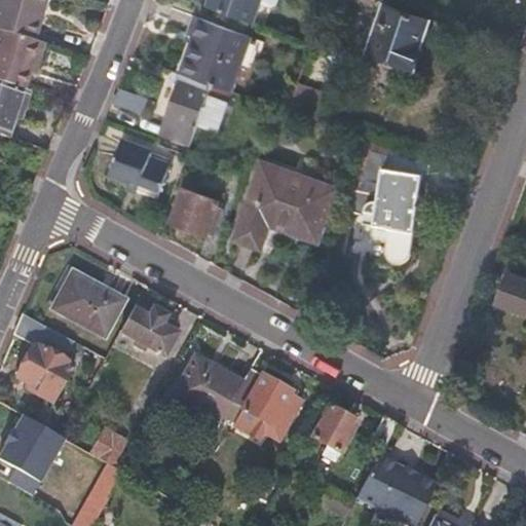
[(33,38),(43,1),(38,0),(0,0),(0,29),(22,35),(33,38)]
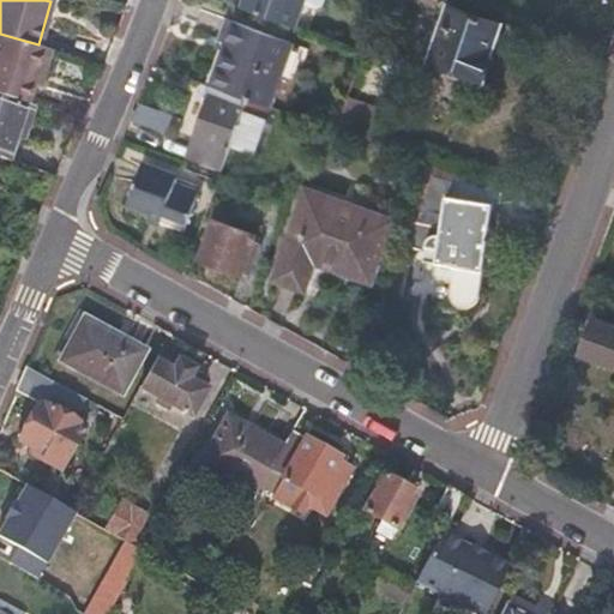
[(240,0),(239,6),(271,17),(293,24),(301,0),(300,0),(240,0)]
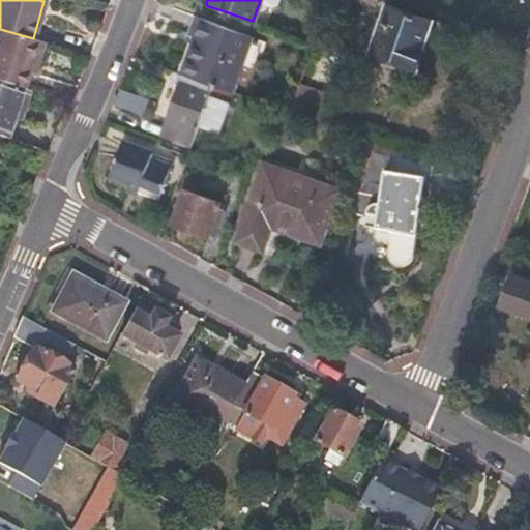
[(412,70),(429,22),(380,4),(363,52),(412,70)]
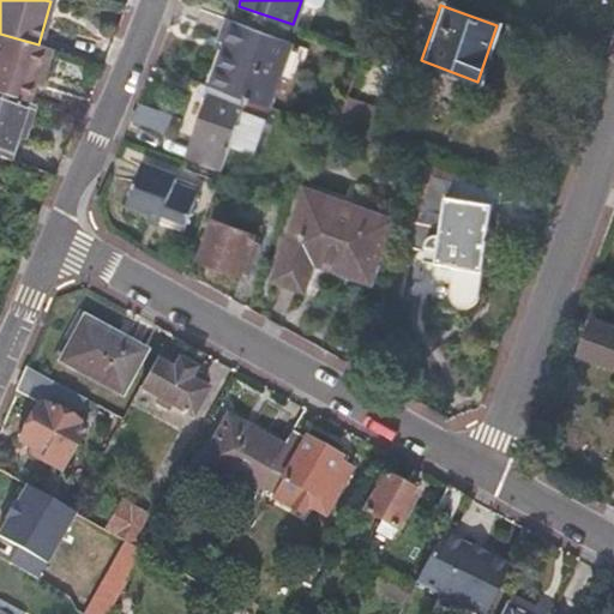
[(250,100),(269,107),(292,43),(229,22),(222,43),(227,46),(212,86),(214,88),(250,100)]
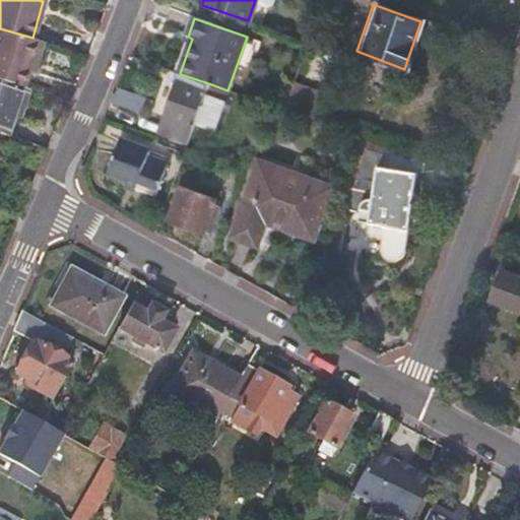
[(37,39),(33,38),(21,35),(0,28),(0,78),(17,84),(21,85),(28,68),(24,67),(37,39)]
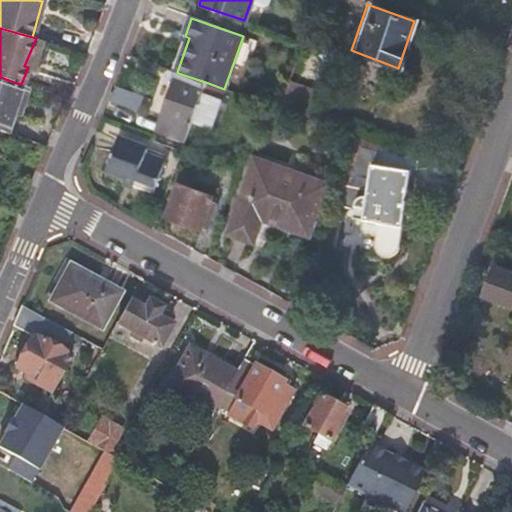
[(31,68),(44,40),(36,38),(24,66),(28,67),(31,68)]
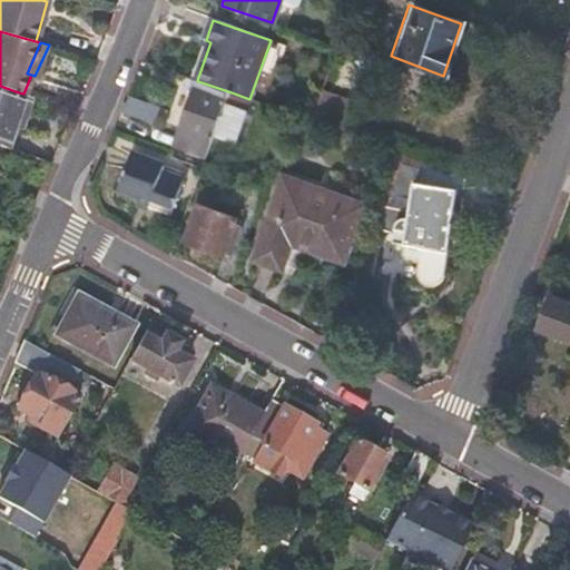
[(372,57),(370,50),(361,52),(356,62),(361,70),(364,69),(369,67),(372,57)]
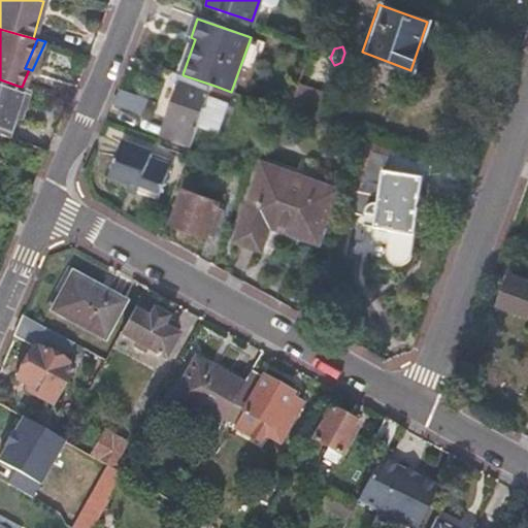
[(193,144),(200,125),(215,86),(184,75),(163,134),(193,144)]
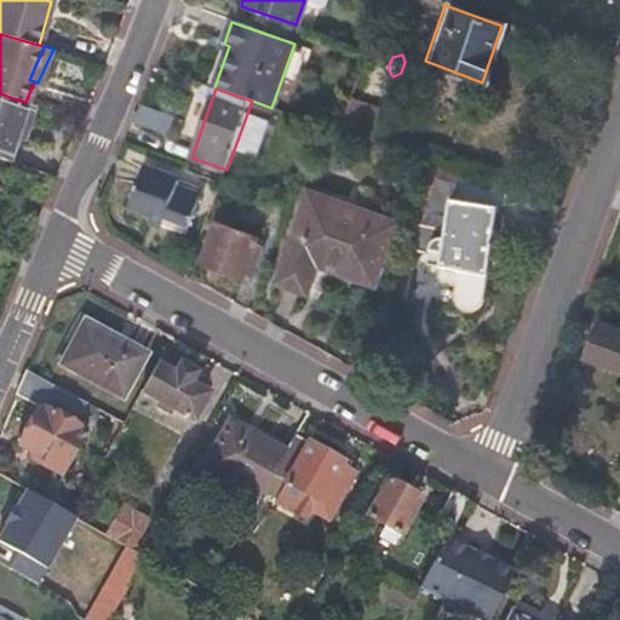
[(0,104),(17,110),(21,101),(0,93),(0,104)]
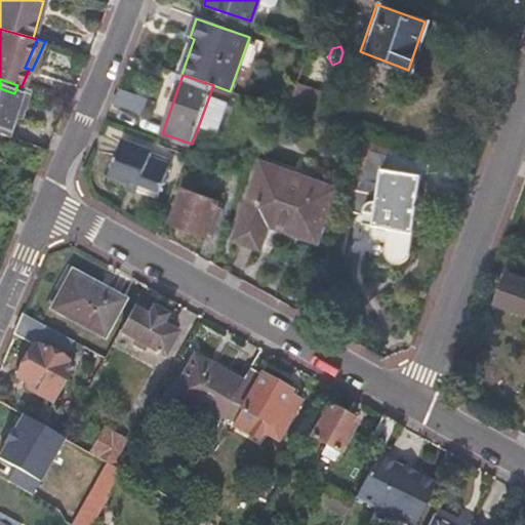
[(288,112),(303,117),(312,88),(297,83),(288,112)]
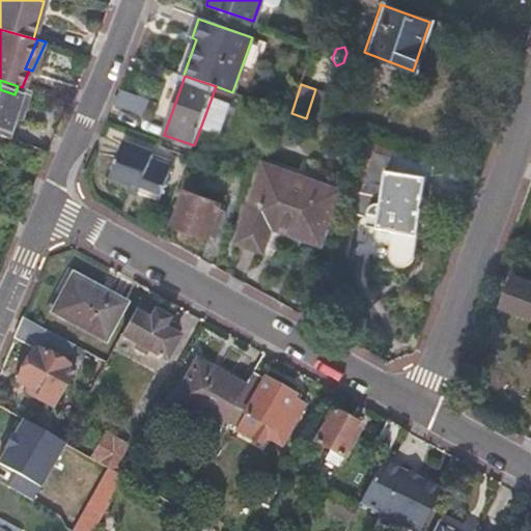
[(221,132),(234,93),(232,92),(216,86),(201,126),(221,132)]
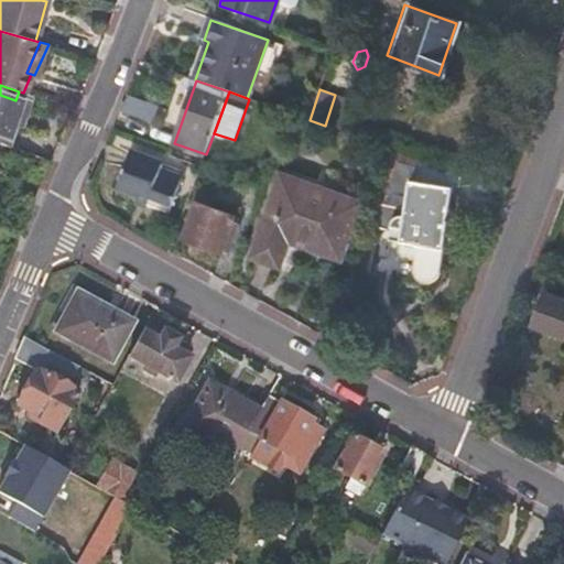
[(0,144),(1,145),(15,100),(0,95),(0,144)]
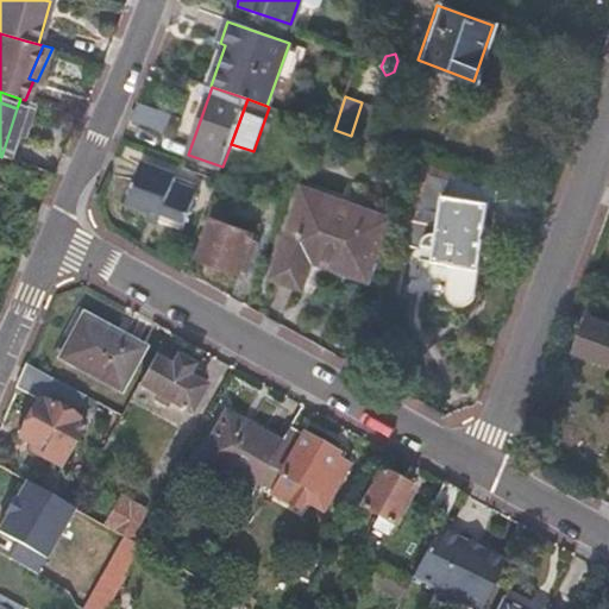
[(133,108),(123,133),(156,145),(164,120),(133,108)]
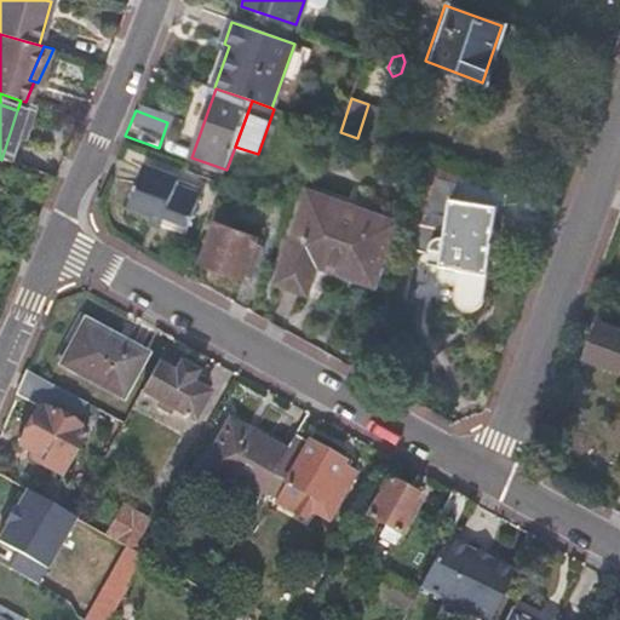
[(190,231),(202,195),(166,182),(168,177),(145,167),(132,204),(154,211),(151,219),(190,231)]
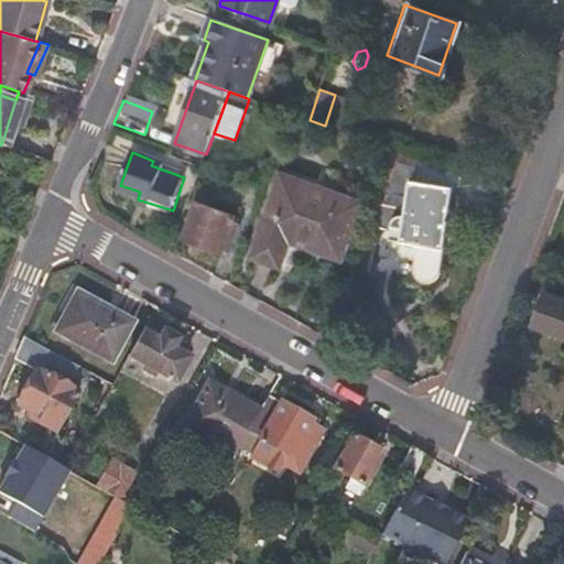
[(344,259),(364,204),(283,173),(253,253),(280,264),(292,238),(344,259)]
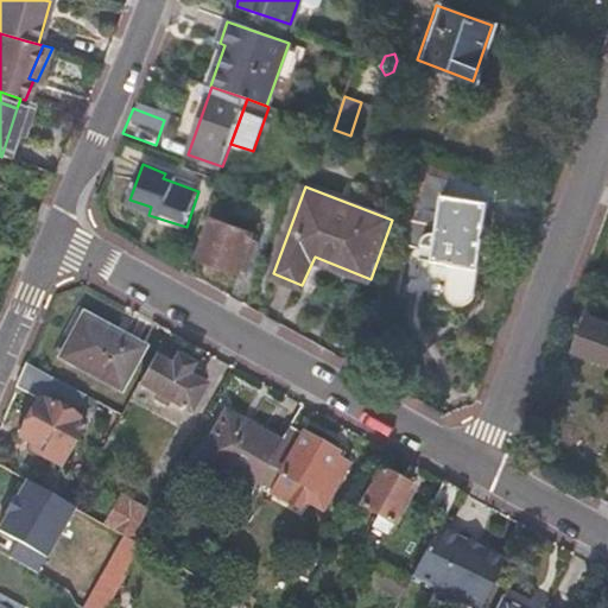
[(470,312),(483,198),(436,194),(425,282),(444,283),(439,315),(443,325),(447,329),(450,330),(456,330),(461,327),(470,312)]
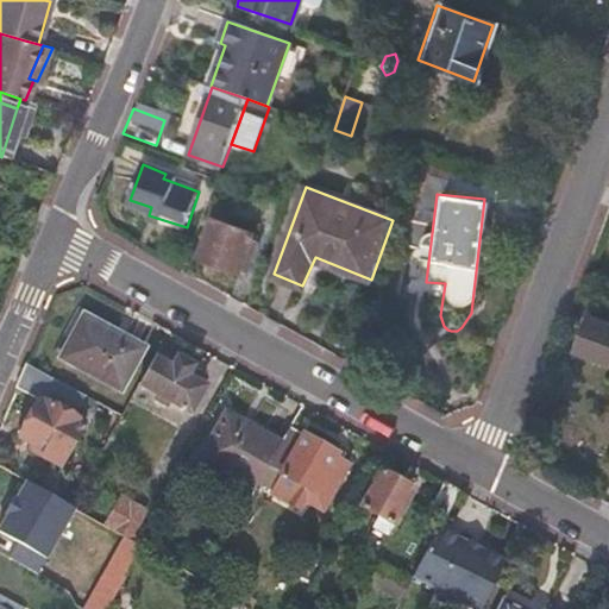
[(255,230),(257,223),(215,207),(199,256),(245,274),(261,232),(255,230)]
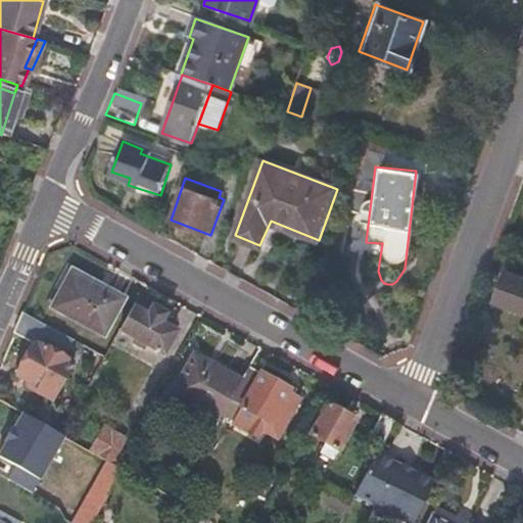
[(522,308),(522,274),(505,268),(493,298),(522,308)]
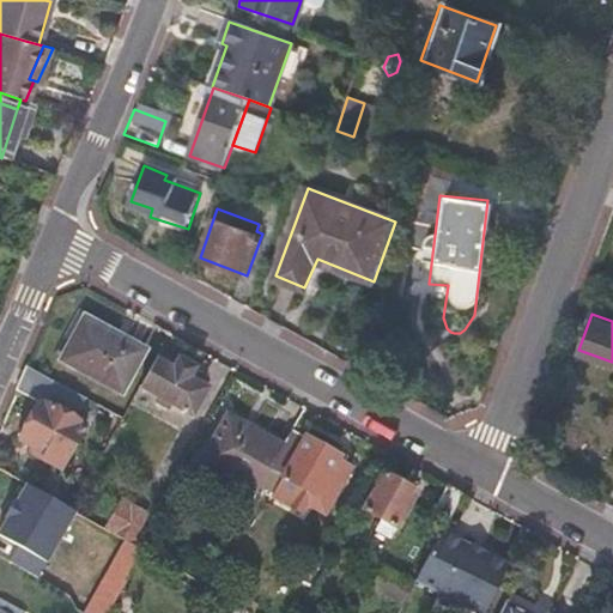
[(117,392),(138,352),(77,320),(55,358),(117,392)]
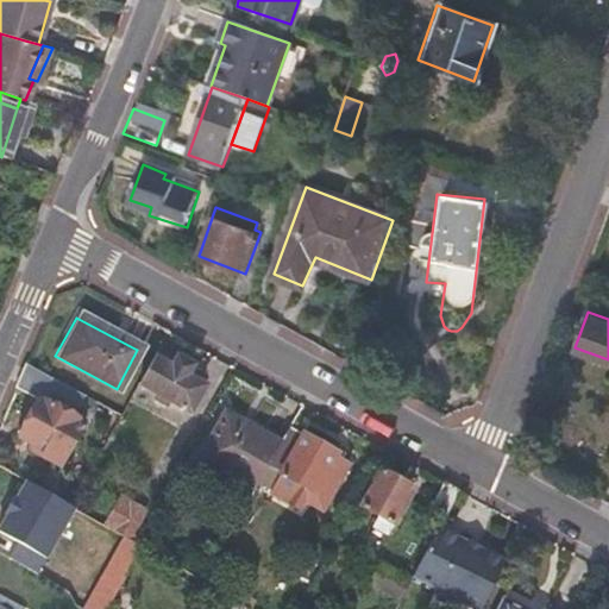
[(190,364),(157,346),(137,383),(188,412),(203,385),(186,376),(190,364)]
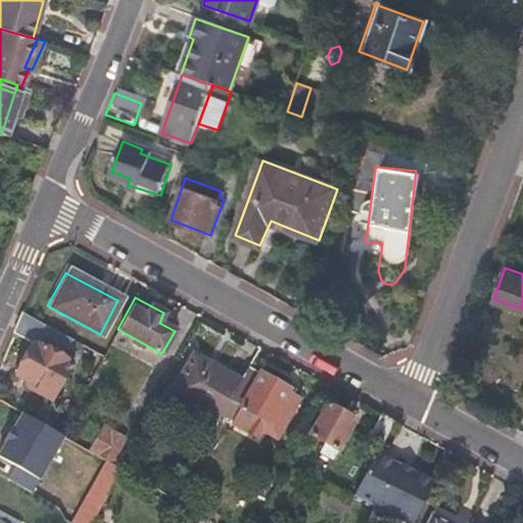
[(69,342),(21,315),(13,333),(33,344),(15,377),(38,389),(35,392),(49,400),(72,364),(61,358),(69,342)]
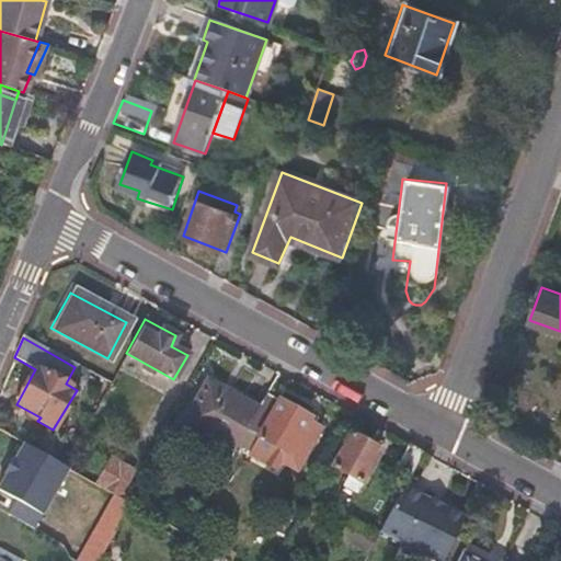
[(247,431),(261,402),(226,384),(221,392),(207,384),(183,426),(233,454),(247,431)]
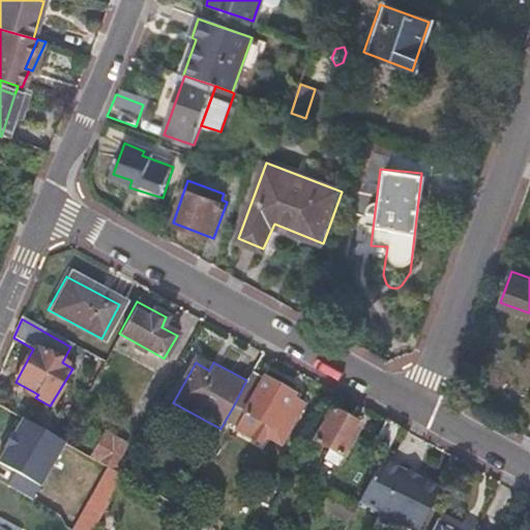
[(262,379),(252,373),(246,380),(233,407),(270,427),(265,437),(280,443),(296,412),(286,406),(293,393),(263,378),(262,379)]
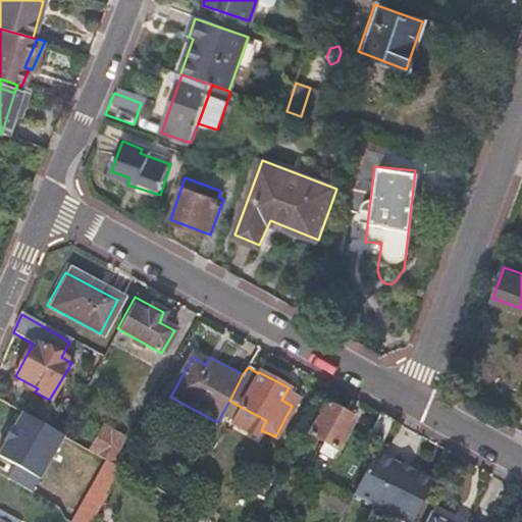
[(331,459),(354,418),(324,403),(309,434),(324,442),(319,452),(331,459)]
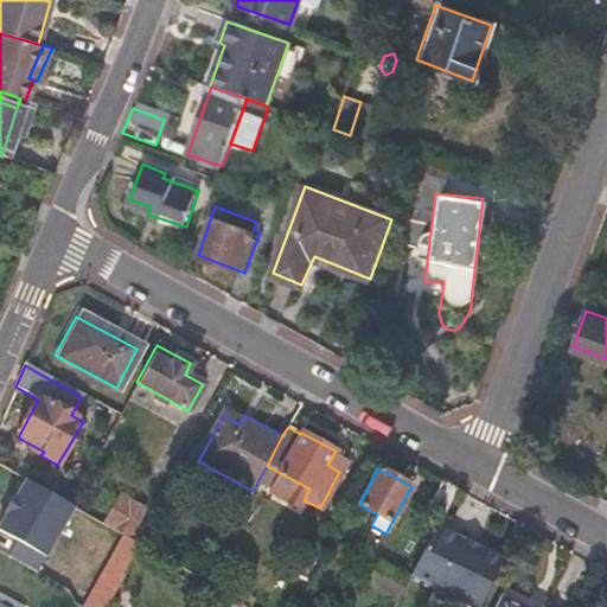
[(440,518),(457,489),(440,479),(425,510),(440,518)]
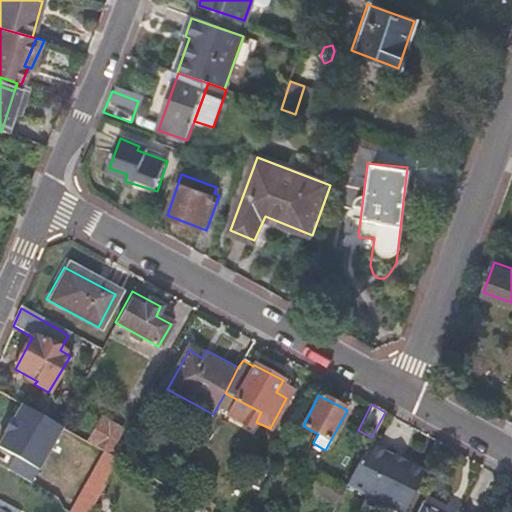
[(102,452),(108,455),(122,430),(98,418),(85,442),(102,452)]
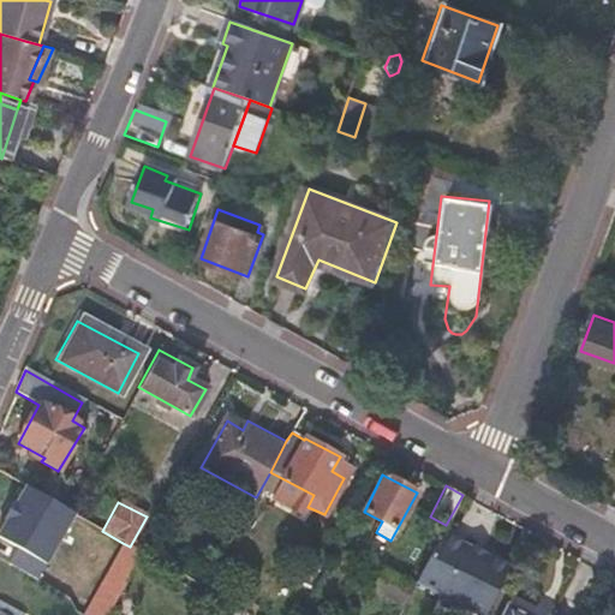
[(467,602),(487,613),(505,575),(509,566),(487,554),(483,557),(466,549),(469,544),(443,530),(441,533),(418,574),(436,585),(439,595),(458,604),(467,602)]
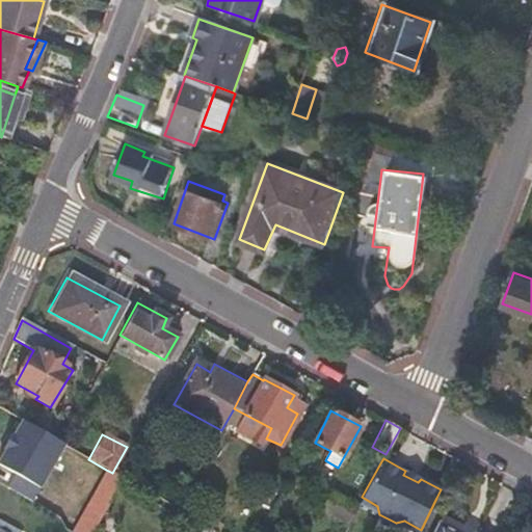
[(72,531),(89,531),(97,520),(108,499),(108,498),(120,477),(116,475),(112,473),(106,470),(72,531)]
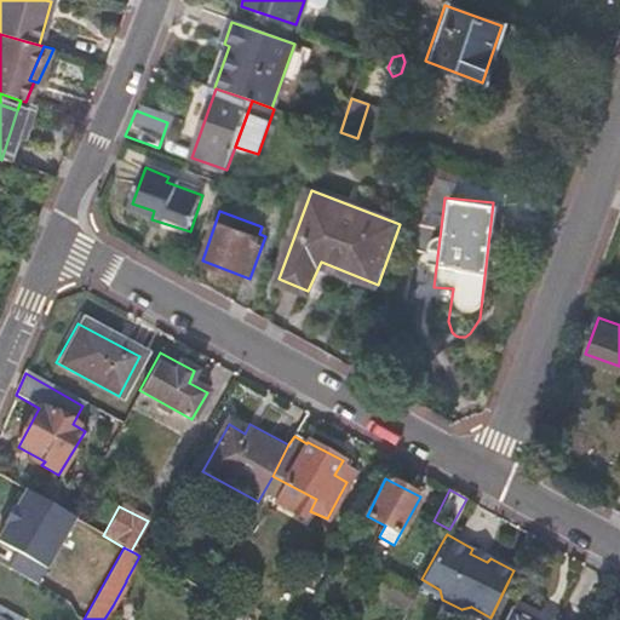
[(403,612),(415,591),(391,578),(379,598),(403,612)]
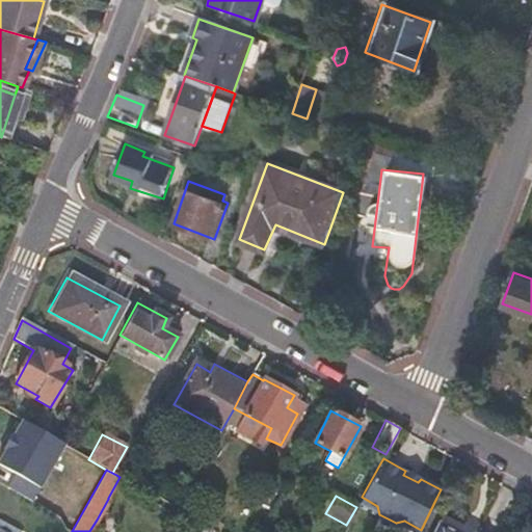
[(432,531),(456,531),(437,523),(432,531)]
